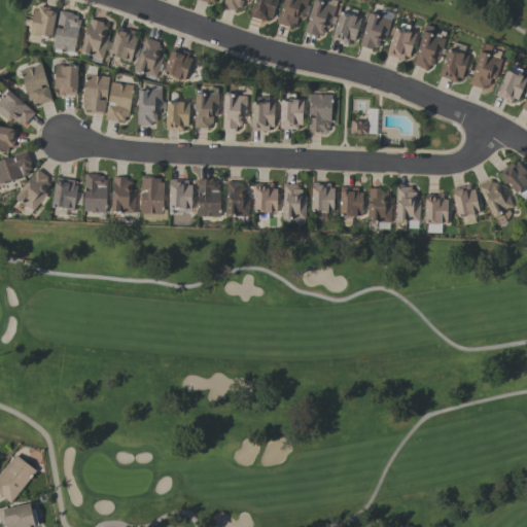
[(243,4),(241,12),(222,6),(224,0),(248,0),(247,5),(243,4)]
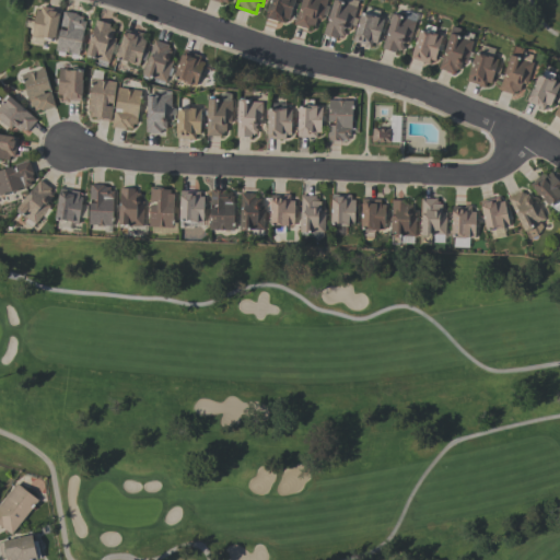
[(294,0),(289,19),(286,18),(283,23),(266,16),(270,0),(294,0)]
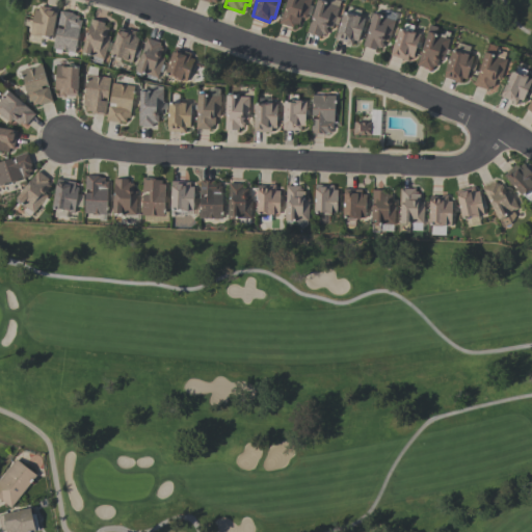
[(280,23),(286,0),(311,0),(306,18),(301,17),(299,24),(297,23),(296,26),(294,25),(293,27),(280,23)]
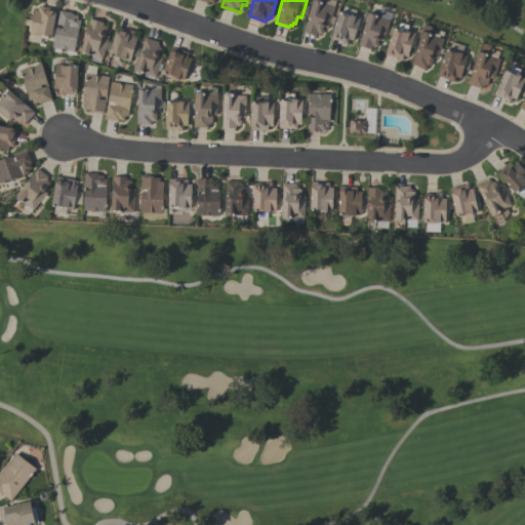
[(303,32),(312,0),(322,0),(321,2),(335,7),(328,28),(324,27),(322,28),(323,30),(322,34),(319,33),(319,35),(317,34),(316,36),(303,32)]
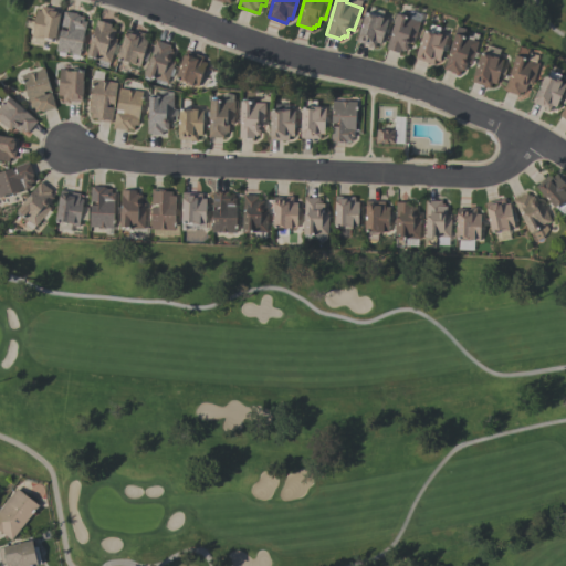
[(54,40),(40,37),(39,38),(31,37),(37,10),(40,11),(41,9),(42,6),(61,10),(54,40)]
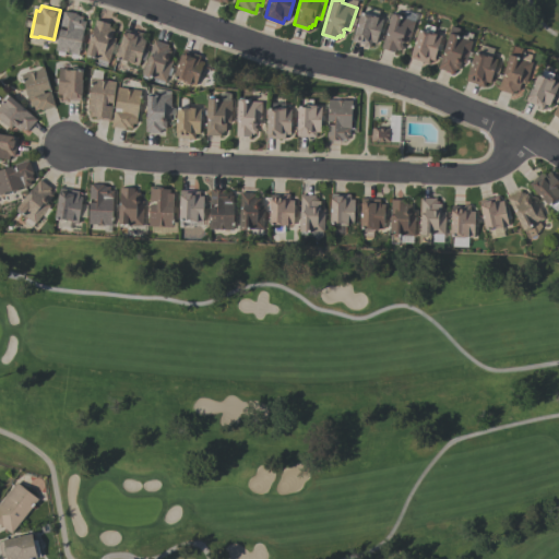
[(83,16),(82,21),(86,21),(84,30),(83,35),(84,35),(82,42),(81,42),(79,55),(69,54),(69,52),(64,51),(64,52),(56,50),(59,28),(67,31),(67,27),(60,25),(63,11),(64,12),(66,11),(75,13),(75,14),(79,14),(78,15),(83,16)]
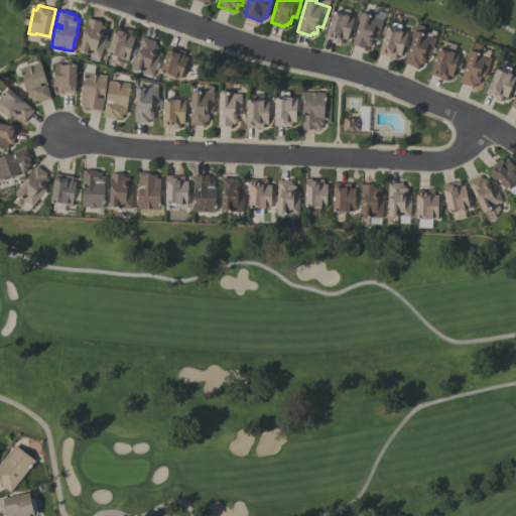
[(354,18),(347,40),(343,38),(342,43),(336,42),(336,40),(326,37),(333,12),(334,12),(334,11),(338,12),(338,11),(347,14),(347,15),(350,15),(349,16),(354,18)]
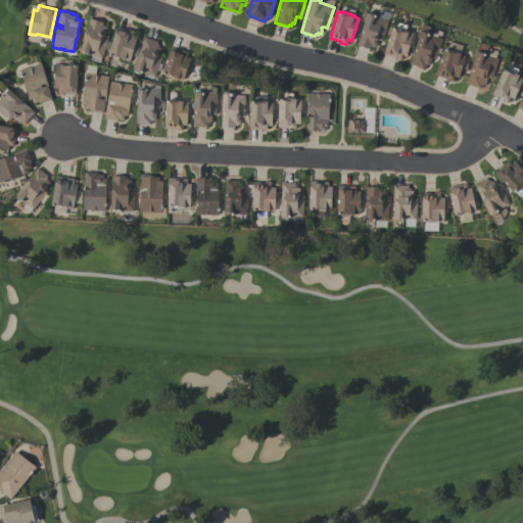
[(357,45),(367,12),(370,13),(370,12),(374,14),(374,15),(388,20),(382,41),(378,40),(375,41),(377,44),(376,47),(373,46),(373,48),(371,47),(370,49),(357,45)]
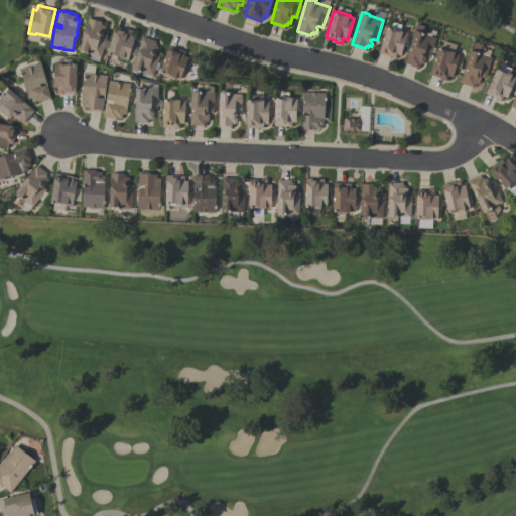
[(106,27),(104,34),(107,35),(100,57),(99,57),(98,61),(89,59),(90,54),(79,51),(89,18),(102,22),(101,25),(106,27)]
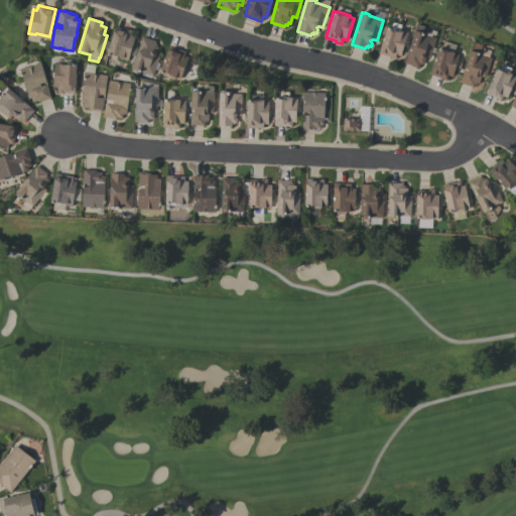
[(436,38),(430,58),(425,56),(422,63),(421,63),(420,66),(418,65),(417,68),(404,63),(416,24),(423,26),(421,33),(436,38)]
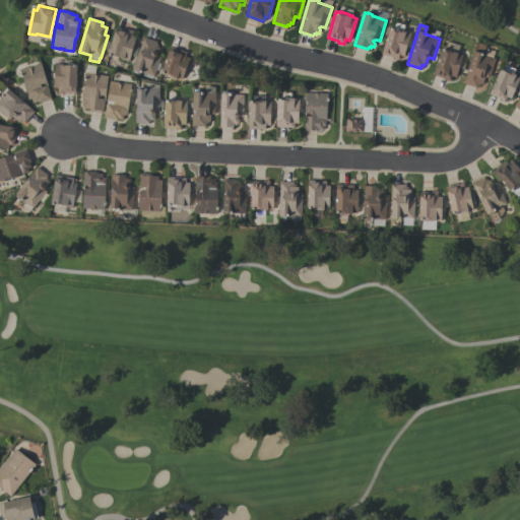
[(108,53),(117,25),(134,31),(133,36),(136,37),(128,61),(122,59),(122,58),(108,53)]
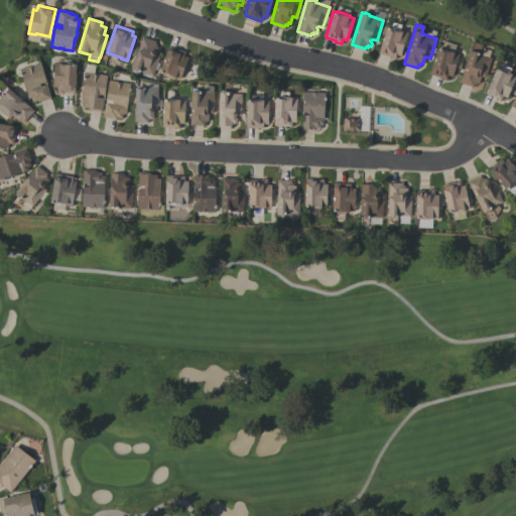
[(378,53),(386,28),(390,29),(390,28),(396,30),(396,29),(407,32),(400,55),(396,54),(394,58),(378,53)]
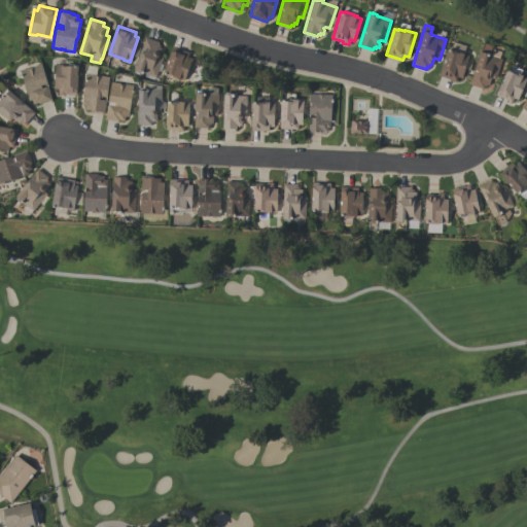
[(155,77),(143,72),(142,73),(137,71),(137,70),(135,70),(145,37),(160,42),(159,44),(160,45),(160,47),(162,48),(159,56),(163,57),(155,77)]
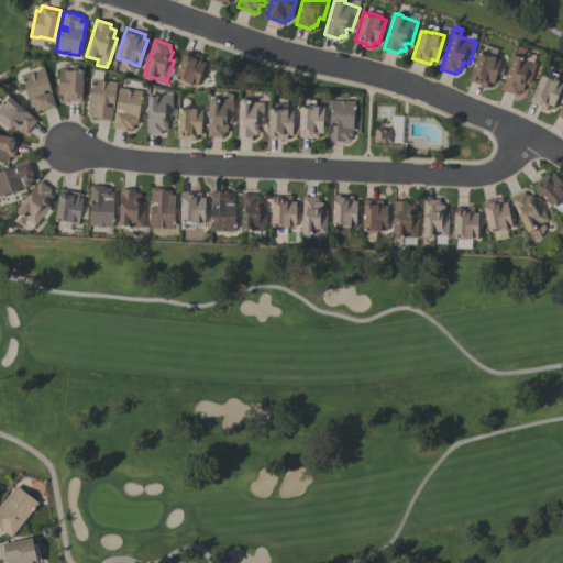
[(206,63),(197,86),(191,84),(191,85),(184,83),(184,81),(175,77),(185,50),(202,56),(200,61),(206,63)]
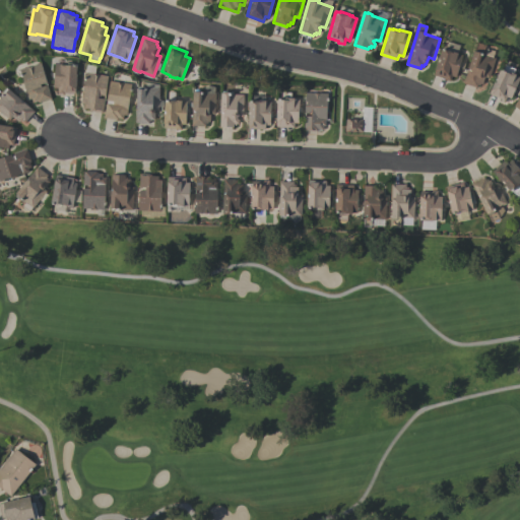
[(434,75),(442,48),(451,51),(452,51),(458,53),(457,53),(462,55),(456,77),(452,76),(450,81),(444,79),(445,78),(434,75)]
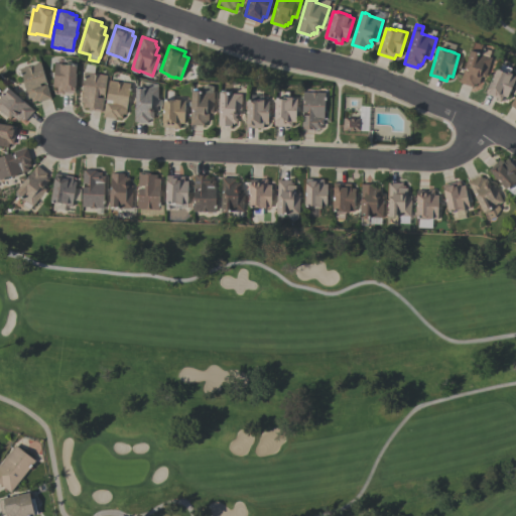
[(460,83),(470,49),(479,52),(479,53),(491,57),(485,78),(480,76),(478,84),(476,83),(475,85),(474,84),(473,87),(460,83)]
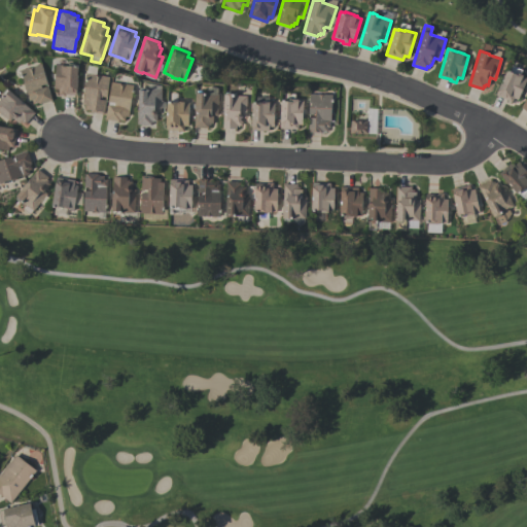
[(51,101),(39,104),(38,103),(33,104),(32,100),(29,101),(26,89),(25,90),(23,83),(24,82),(21,70),(29,68),(32,67),(41,64),(46,83),(40,85),(41,89),(47,86),(51,101)]
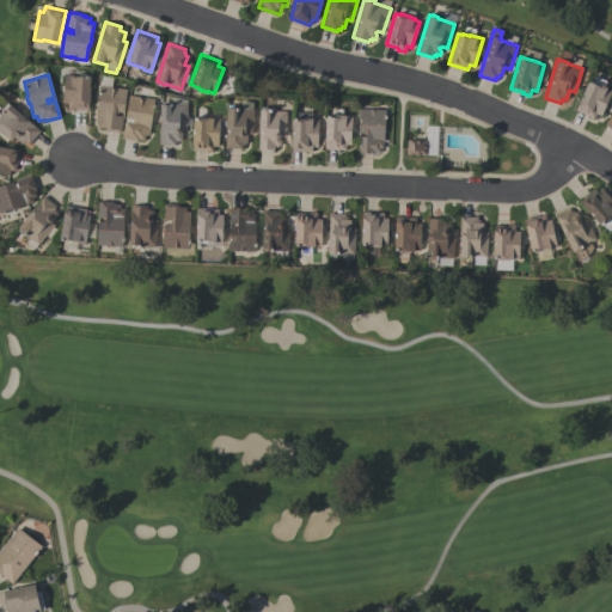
[(89,110),(74,109),(74,110),(68,110),(68,104),(63,104),(65,74),(74,75),(74,77),(91,77),(89,110)]
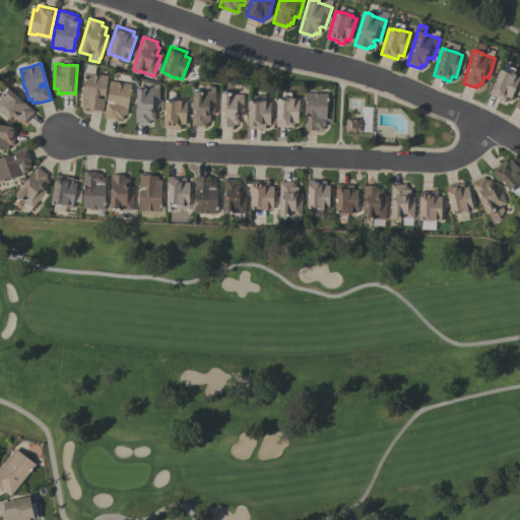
[(489,93),(500,69),(509,73),(510,71),(516,74),(515,75),(519,77),(511,99),(507,96),(505,101),(489,93)]
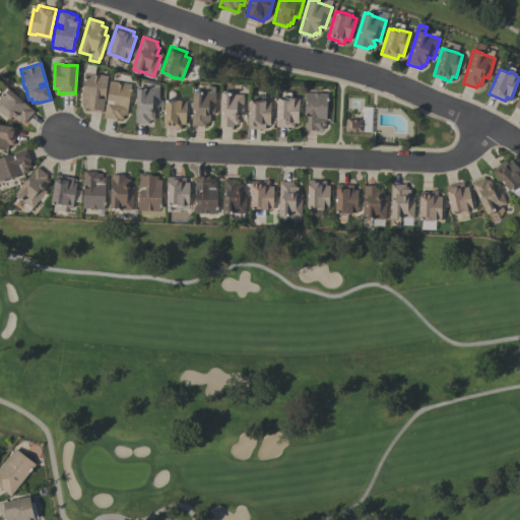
[(81,104),(86,72),(94,74),(99,75),(99,74),(108,76),(105,95),(99,94),(99,98),(105,99),(103,113),(89,111),(89,109),(84,108),(85,104),(81,104)]
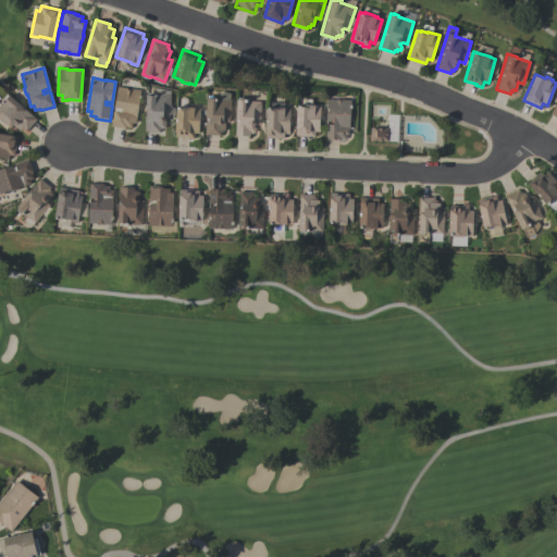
[(140,90),(138,104),(139,104),(138,111),(137,111),(136,123),(133,123),(132,127),(126,126),(126,128),(111,126),(118,87),(127,88),(132,89),(140,90)]
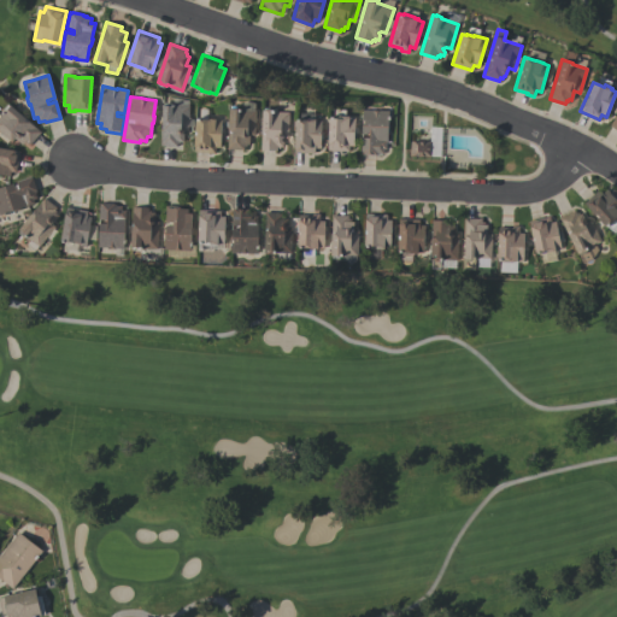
[(183,142),(180,142),(178,144),(177,144),(177,147),(162,146),(163,105),(171,105),(171,104),(177,104),(177,105),(189,106),(188,131),(184,131),(183,142)]
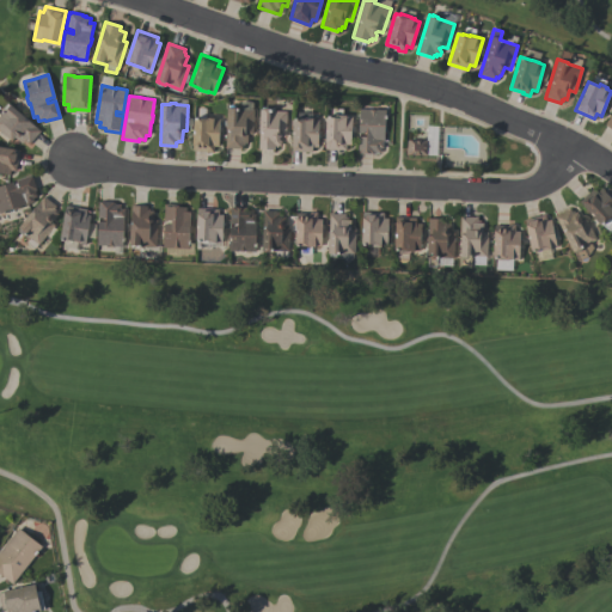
[(22,144),(14,138),(11,141),(0,132),(0,112),(4,109),(5,111),(10,105),(41,130),(30,144),(28,141),(26,142),(24,140),(22,144)]
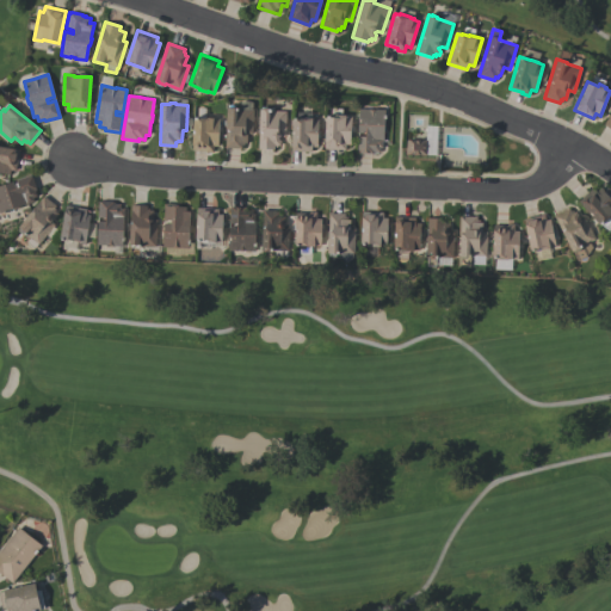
[(245,146),(241,146),(241,148),(226,148),(227,107),(238,107),(236,109),(253,110),(253,134),(247,134),(247,143),(245,143),(245,146)]
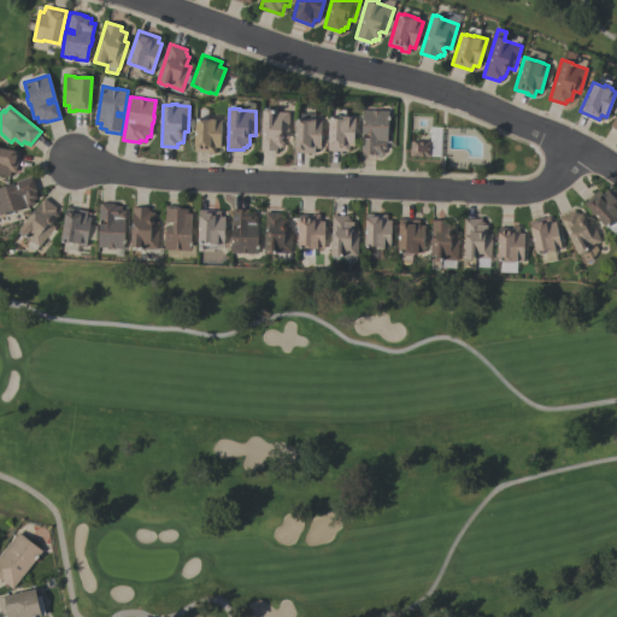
[(289,112),(288,137),(283,137),(281,140),(283,142),(283,147),(280,147),(280,148),(277,148),(277,151),(260,150),(263,111),(265,109),(274,110),(272,111),(289,112)]
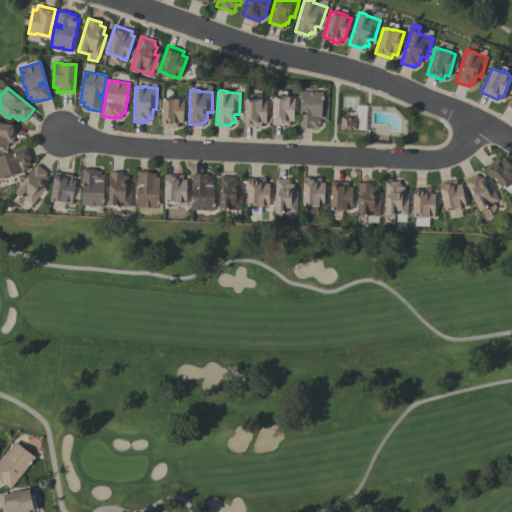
[(319,128),(313,127),(313,129),(299,128),(300,114),(307,114),(307,110),(305,110),(305,111),(300,111),(301,91),(322,92),(321,124),(319,124),(319,128)]
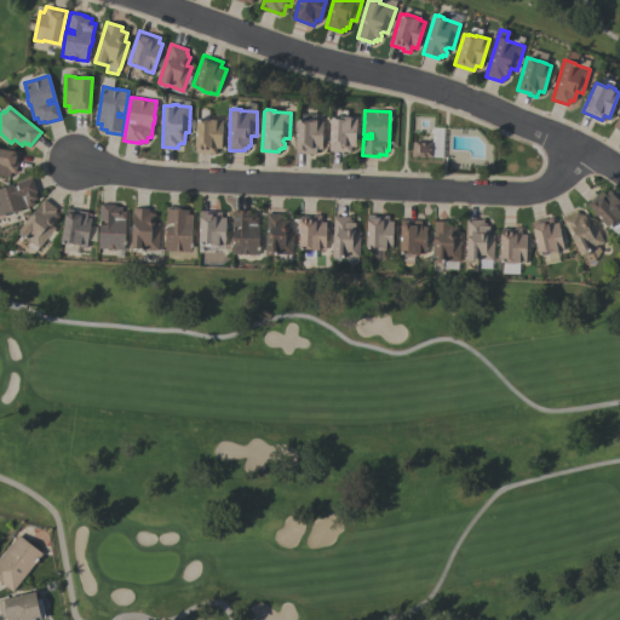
[(357,119),(356,128),(360,128),(360,133),(356,133),(356,147),(351,147),(351,151),(329,151),(331,119),(336,119),(336,115),(343,115),(343,116),(351,116),(351,118),(352,118),(352,119),(357,119)]
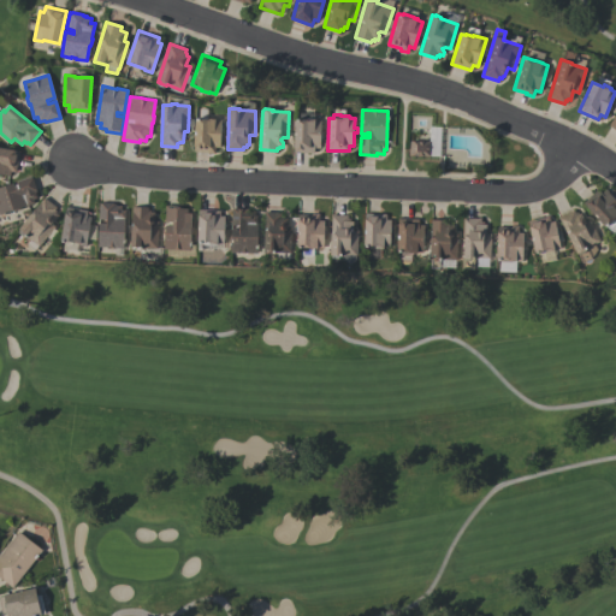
[(194,152),(195,119),(201,119),(208,119),(208,118),(215,119),(221,120),(220,148),(215,147),(215,154),(208,154),(208,152),(194,152)]
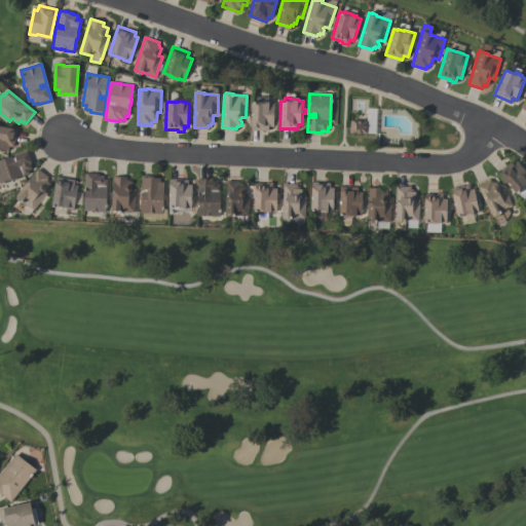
[(268,130),(251,129),(253,102),(256,103),(257,102),(263,102),(263,101),(269,102),(269,103),(274,103),(273,123),(274,123),(273,126),(268,126),(268,130)]
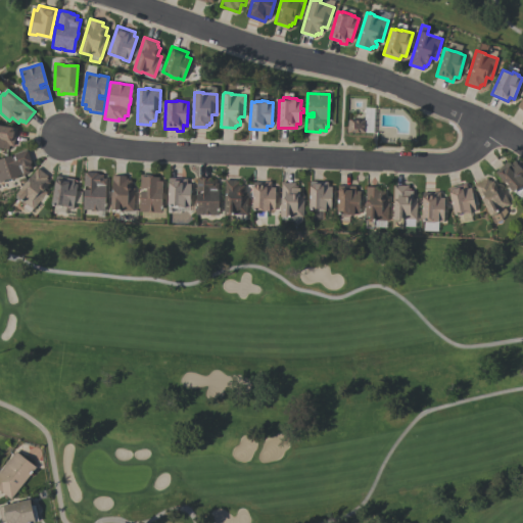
[(347,132),(347,120),(355,120),(360,120),(365,120),(365,132),(347,132)]
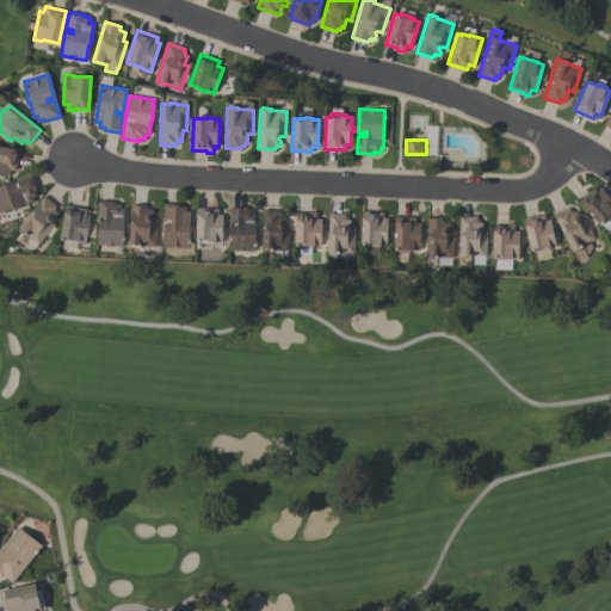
[(0,172),(0,146),(19,149),(16,171),(11,170),(10,174),(0,172)]
